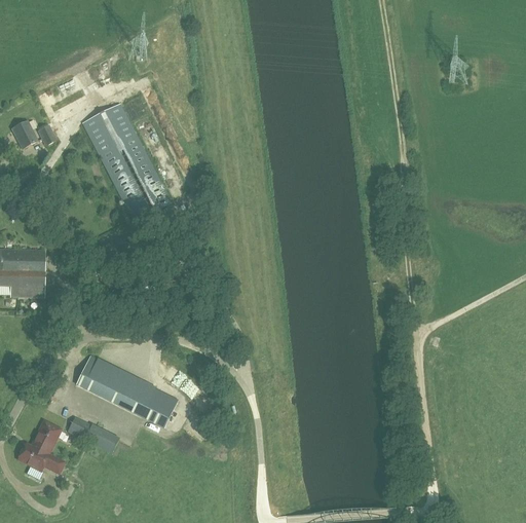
[(172,200),(121,101),(82,121),(133,220),(172,200)]
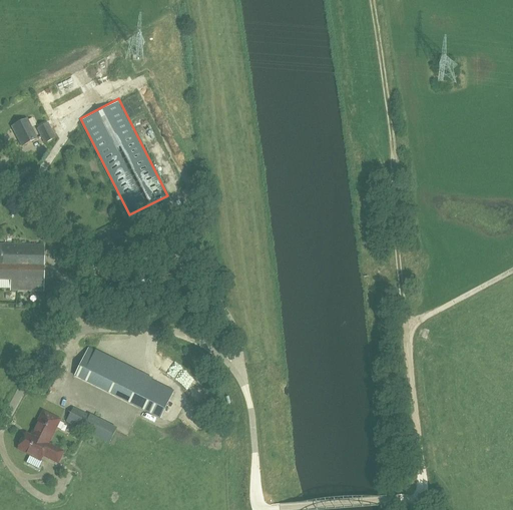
[(26,117),(12,124),(22,143),(36,136),(26,117)]
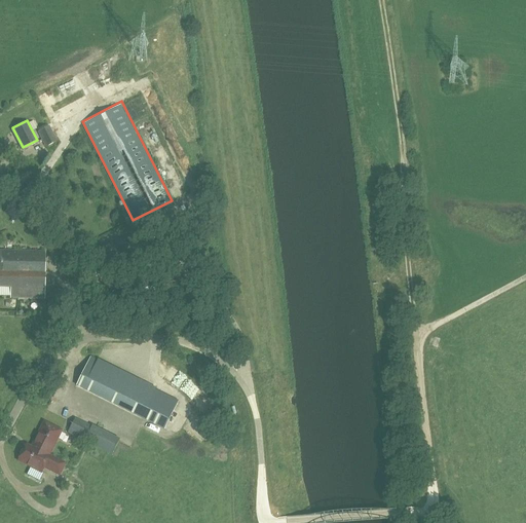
[(57,139),(49,123),(37,129),(45,145),(57,139)]
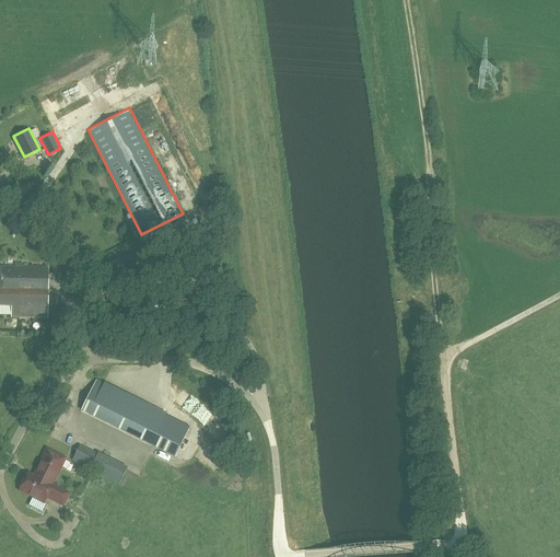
[(47,265),(0,263),(0,302),(10,303),(10,314),(46,315),(47,265)]
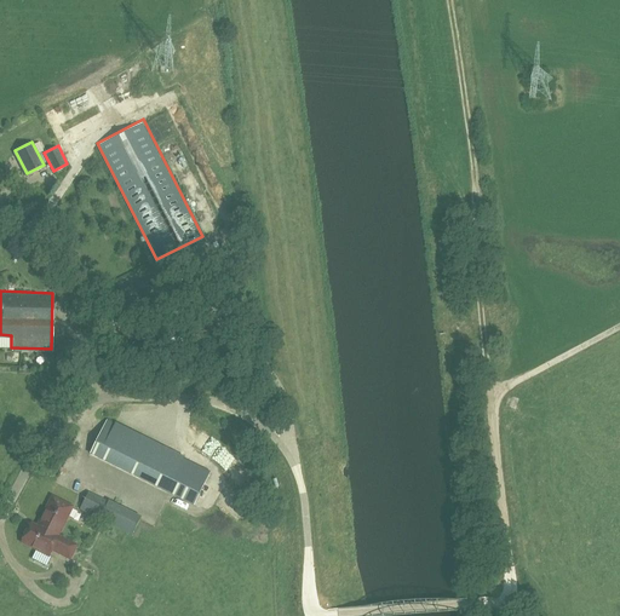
[(105,418),(90,450),(193,501),(208,470),(105,418)]
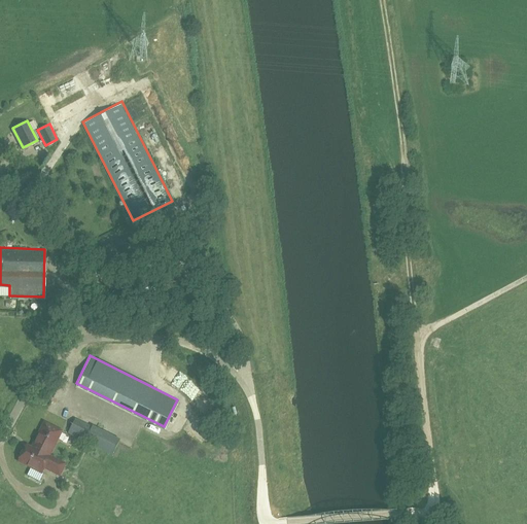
[(196,387),(191,392),(200,397),(204,392),(196,387)]
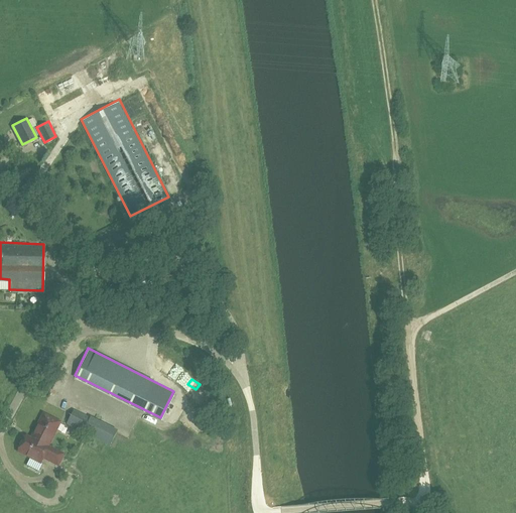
[(90,416),(73,408),(67,420),(84,429),(90,416)]
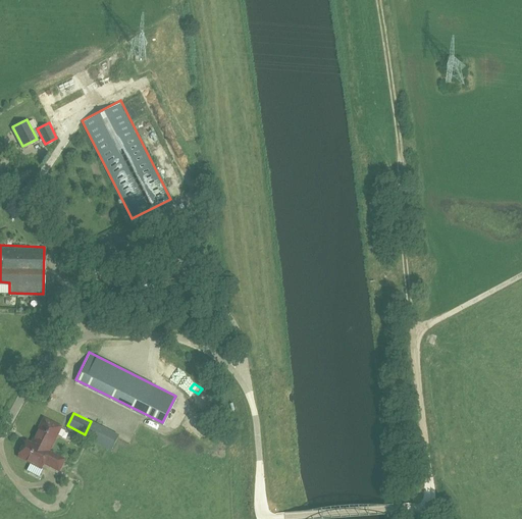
[(33,437),(49,446),(60,424),(44,416),(33,437)]
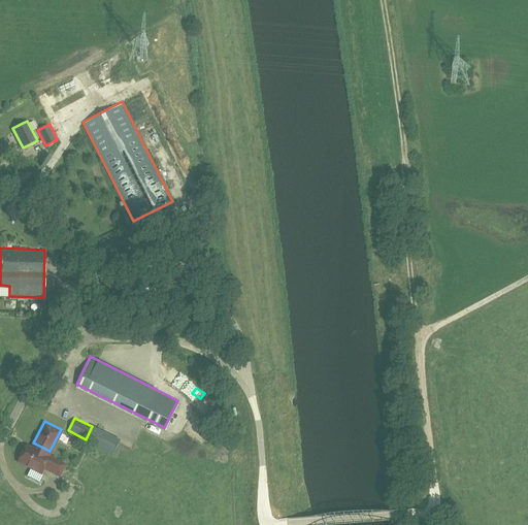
[(50,451),(33,443),(31,447),(26,444),(25,447),(23,448),(22,450),(21,452),(20,454),(20,456),(19,459),(31,466),(32,468),(36,470),(39,470),(41,470),(43,465),(59,473),(64,462),(48,454),(50,451)]
